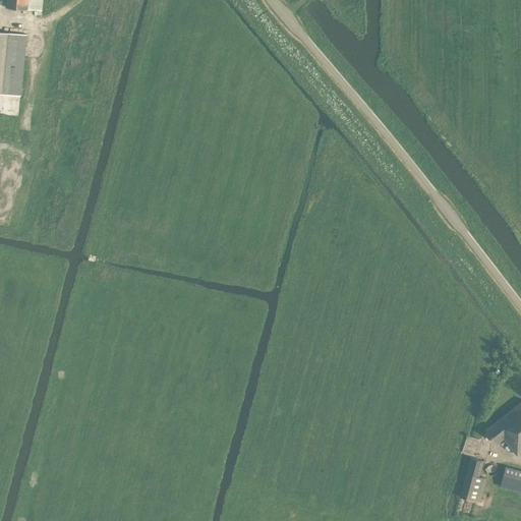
[(6,0),(5,7),(41,10),(41,0),(6,0)]
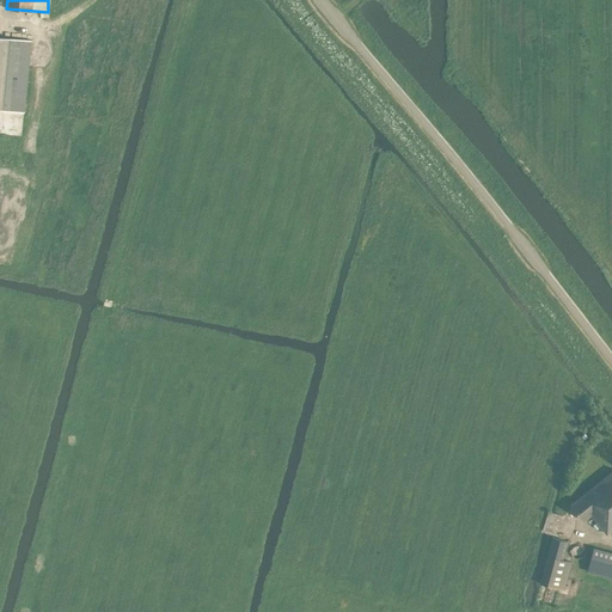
[(32,41),(10,38),(0,36),(0,109),(2,109),(24,112),(32,41)]
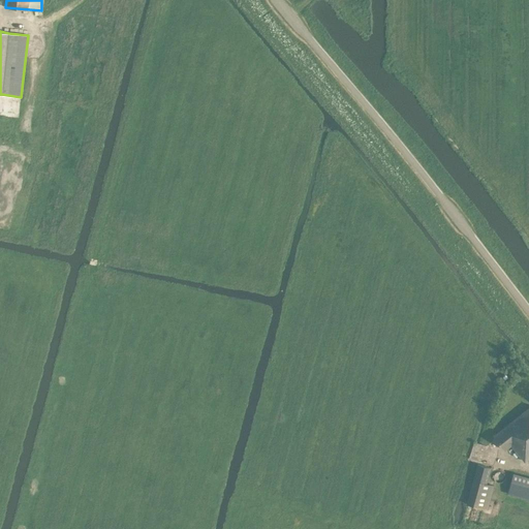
[(528,407),(494,436),(505,449),(510,444),(515,449),(524,462),(528,457),(528,407)]
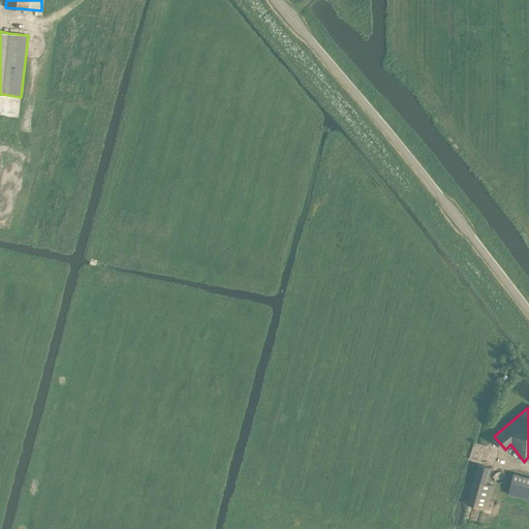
[(477,464),(466,503),(487,509),(494,485),(487,484),(491,467),(477,464)]
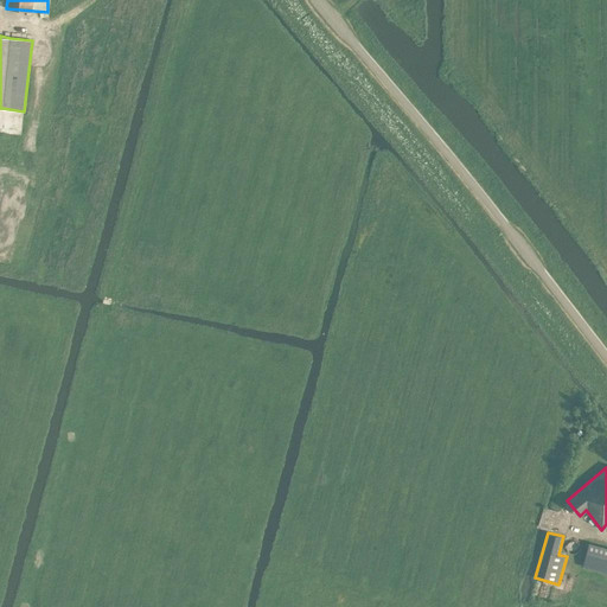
[(606,548),(588,543),(582,566),(606,573),(606,548)]
